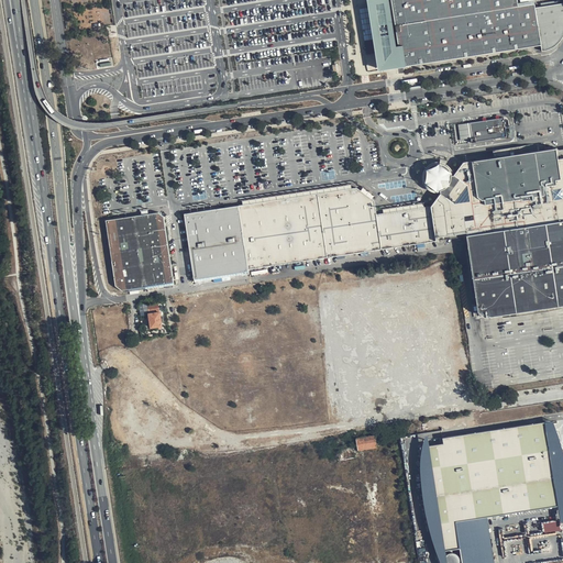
[(392,0),(403,65),(541,44),(538,24),(536,3),(519,7),(517,0),(392,0)]
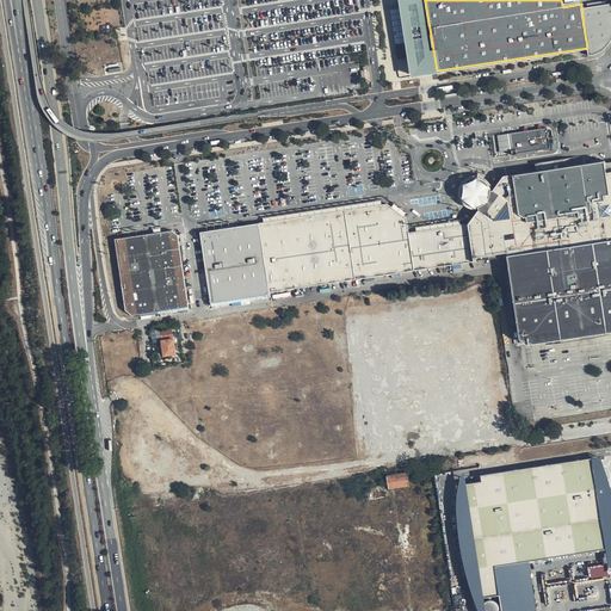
[(610,4),(582,8),(584,26),(594,25),(598,47),(587,48),(588,56),(603,51),(610,41),(610,4)]
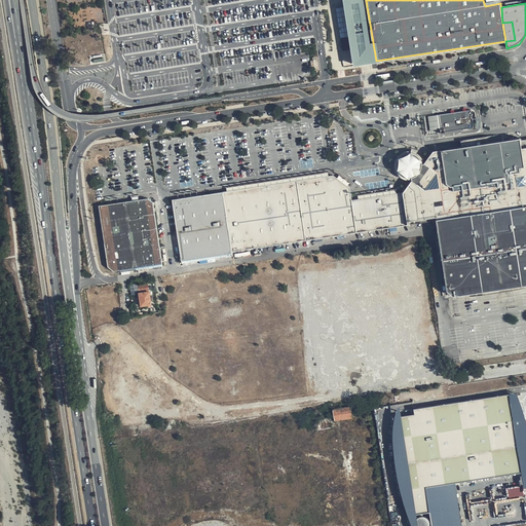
[(502,23),(505,41),(515,40),(512,22),(502,23)]
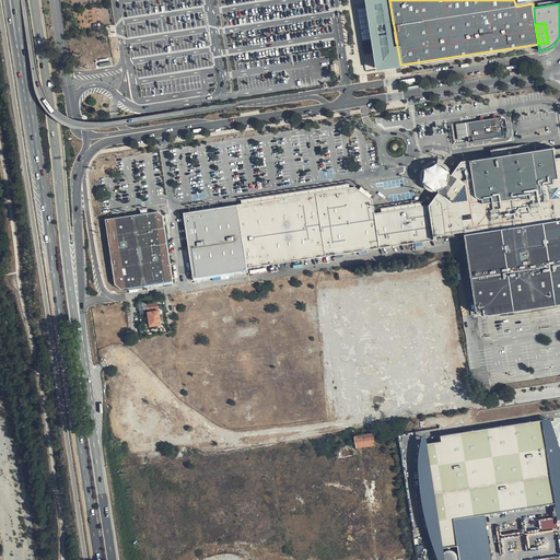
[(372,38),(363,41),(368,60),(375,59),(372,38)]
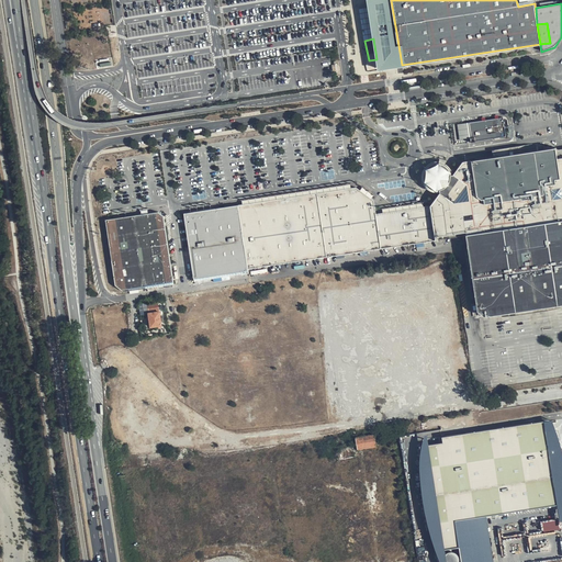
[(505,135),(504,117),(456,124),(459,142),(505,135)]
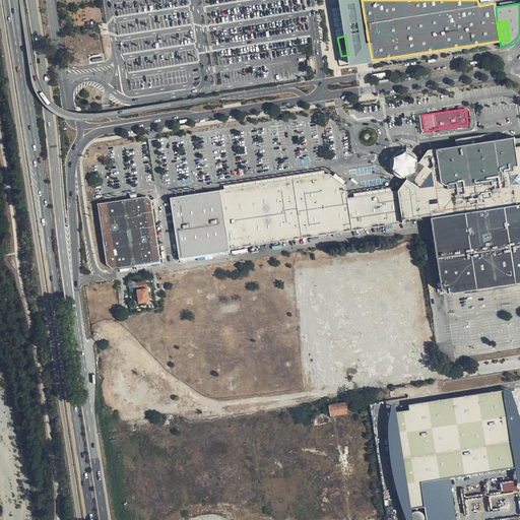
[(457,137),(457,143),(482,141),(482,135),(457,137)]
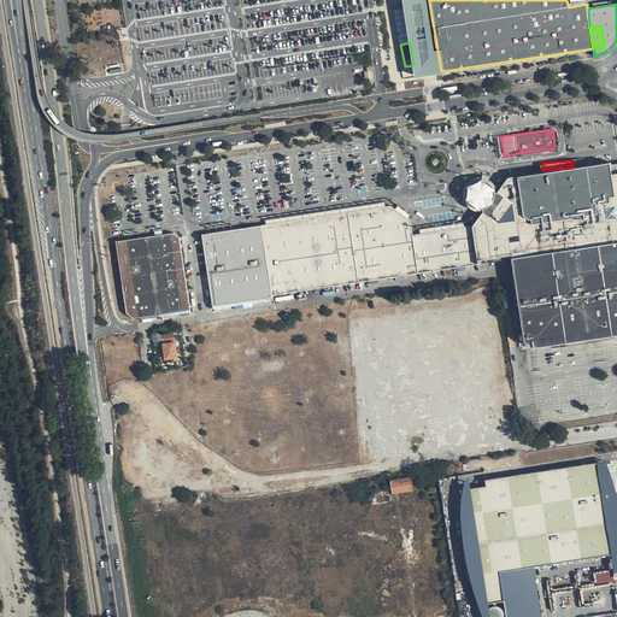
[(472,225),(477,256),(480,256),(480,259),(512,254),(515,274),(524,341),(534,347),(551,345),(616,334),(616,163),(613,164),(611,163),(507,177),(499,189),(495,189),(497,194),(495,199),(494,204),(491,207),(486,210),(483,212),(472,225)]
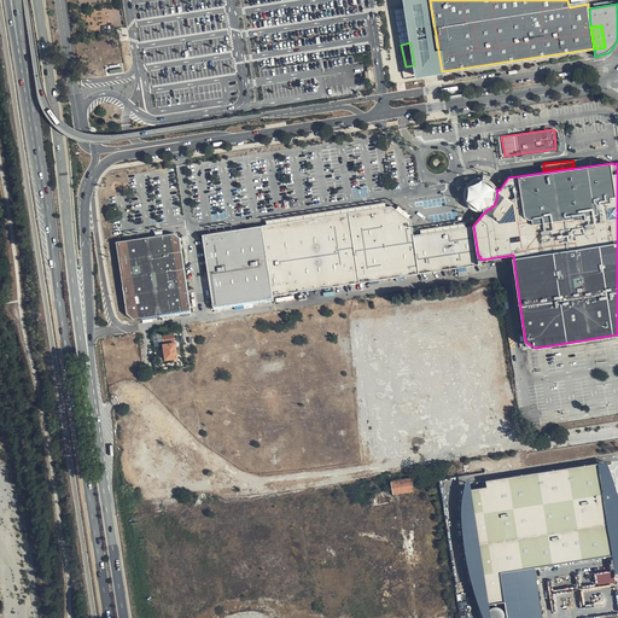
[(465,193),(466,198),(467,203),(471,208),(476,210),(482,211),(487,210),(491,208),(495,204),(496,199),(497,194),(496,190),(495,185),(491,181),(485,179),(481,179),(474,180),(471,182),(467,187),(465,193)]
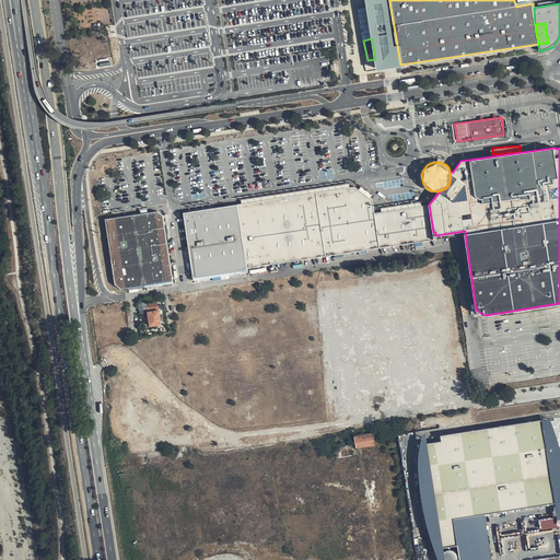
[(380,247),(375,212),(373,200),(356,187),(316,193),(325,256),(380,247)]
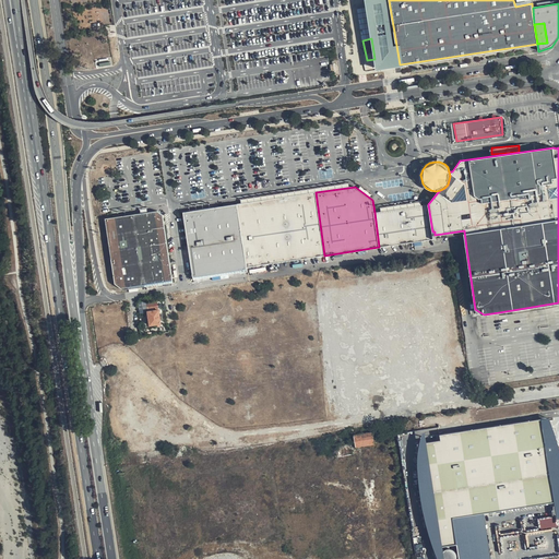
[(324,256),(316,192),(238,204),(248,268),(324,256)]
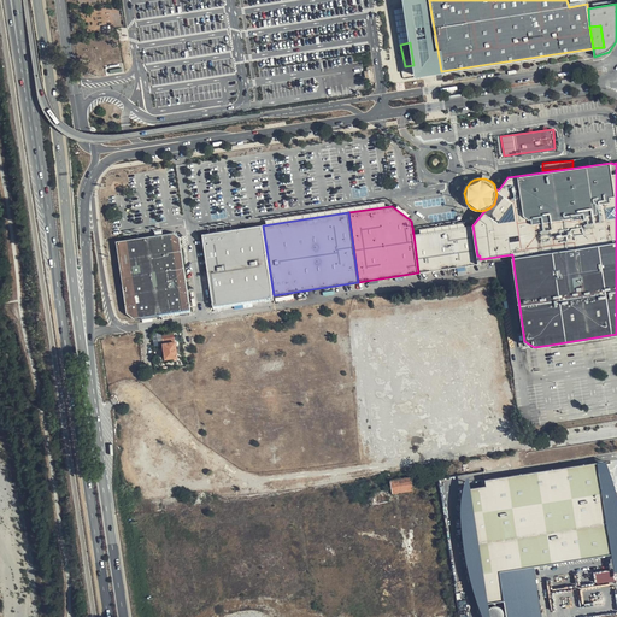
[(215,306),(274,298),(274,295),(263,225),(203,235),(215,306)]
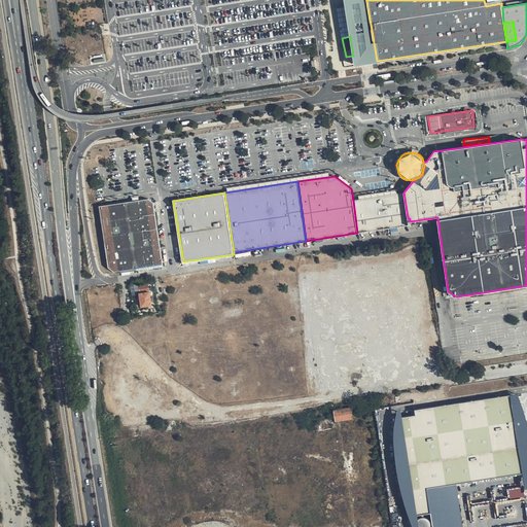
[(409,224),(408,218),(403,192),(353,200),(357,233),(409,224)]
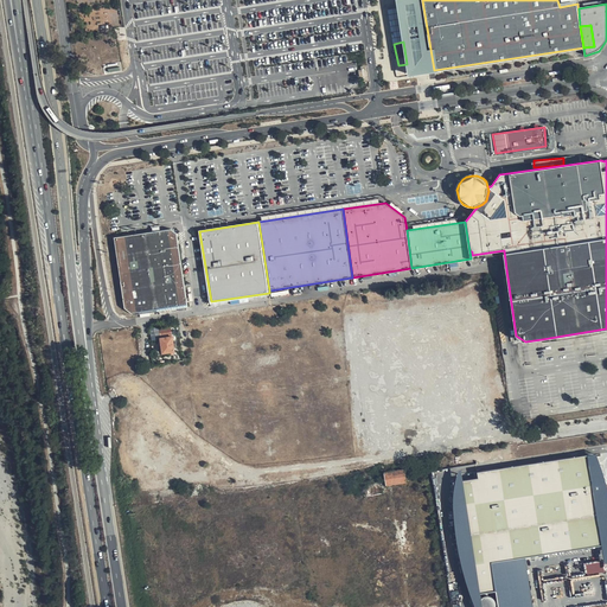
[(189,308),(178,234),(172,229),(114,238),(125,308),(134,314),(189,308)]
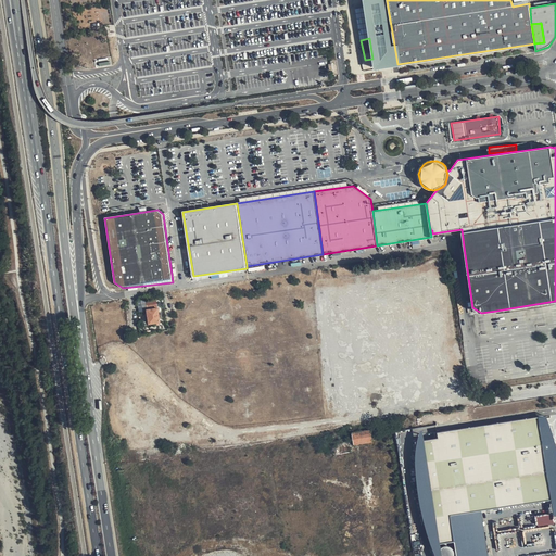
[(146,306),(147,305),(146,300),(138,301),(139,313),(147,311),(146,306)]
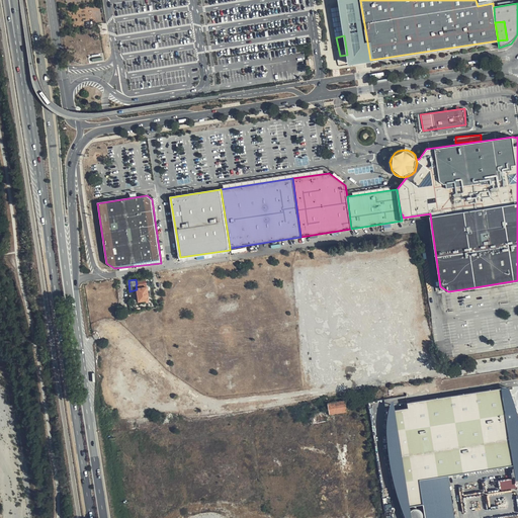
[(146,283),(137,284),(136,285),(137,289),(139,301),(149,299),(146,283)]
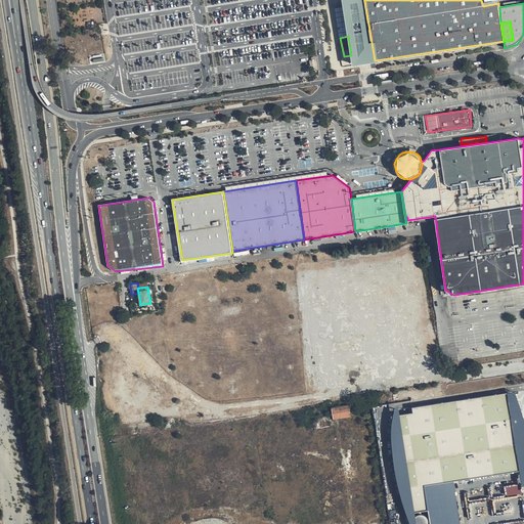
[(399,404),(397,404),(394,413),(392,431),(396,473),(411,523),(418,523),(416,512),(429,510),(431,523),(510,523),(523,522),(523,500),(522,487),(523,486),(523,422),(515,393),(412,407),(413,412),(401,415),(399,404)]
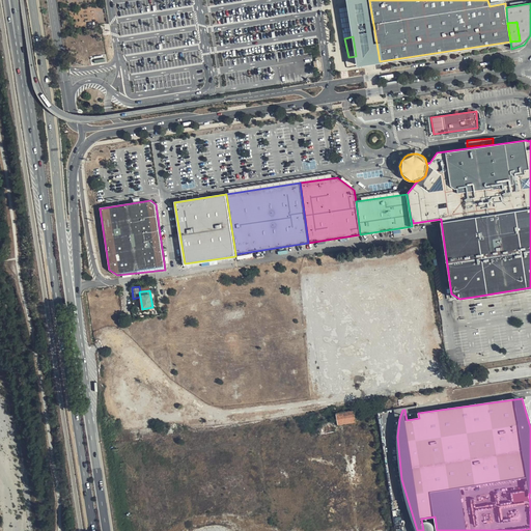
[(336,414),(337,424),(355,421),(354,411),(336,414)]
